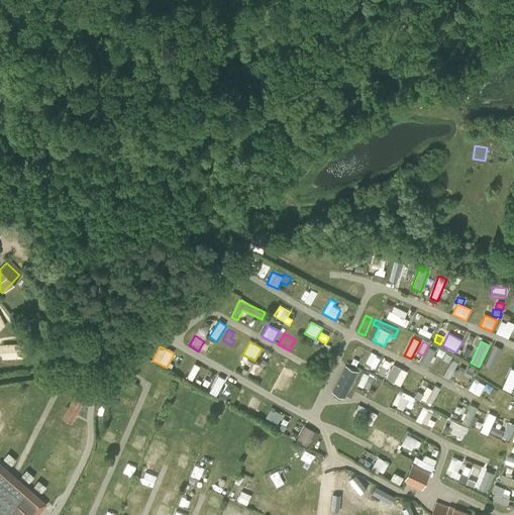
[(420,364),(428,368),(436,351),(428,347),(420,364)]
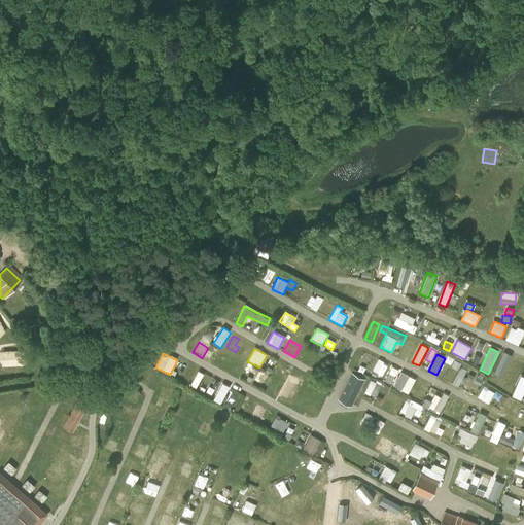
[(451,368),(457,371),(460,363),(454,360),(451,368)]
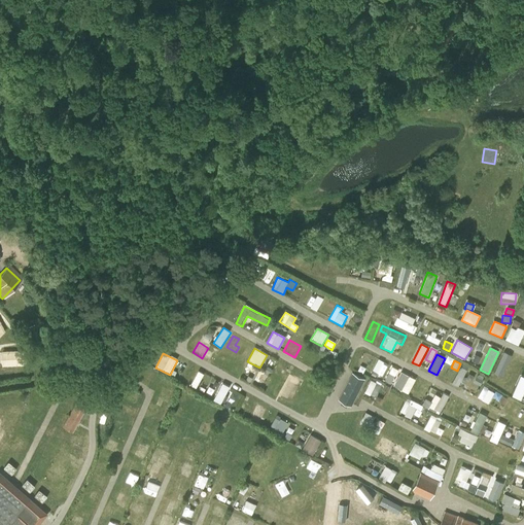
[(272,372),(282,378),(288,368),(279,361),(272,372)]
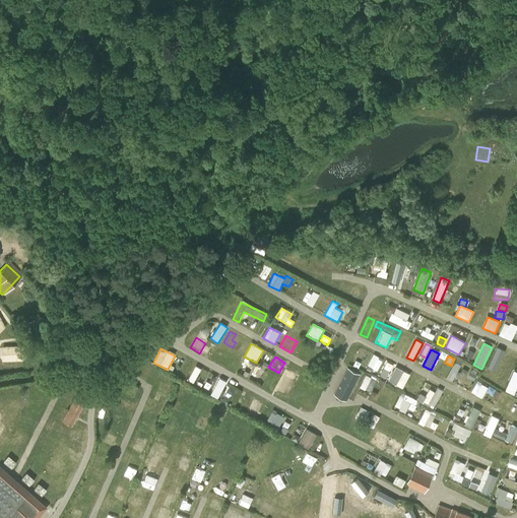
[(453,382),(462,364),(456,361),(447,378),(453,382)]
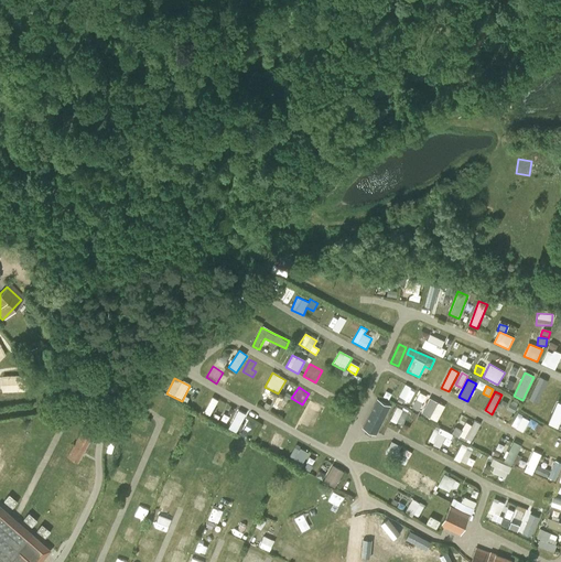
[(270,410),(281,415),(288,403),(277,398),(270,410)]
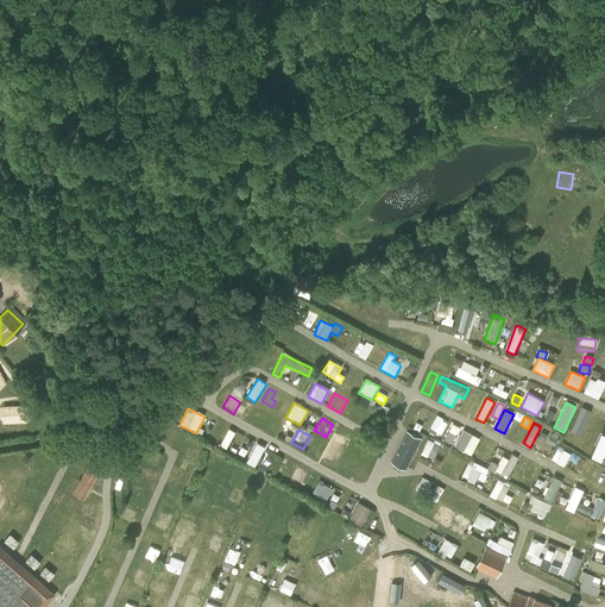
[(169,445),(174,449),(181,437),(176,433),(169,445)]
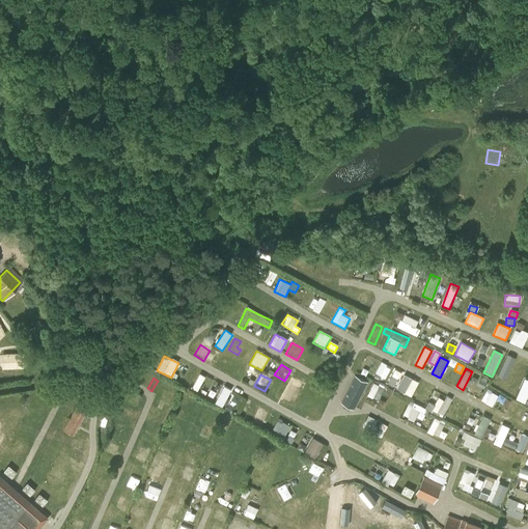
[(338,405),(351,411),(363,383),(351,378),(338,405)]
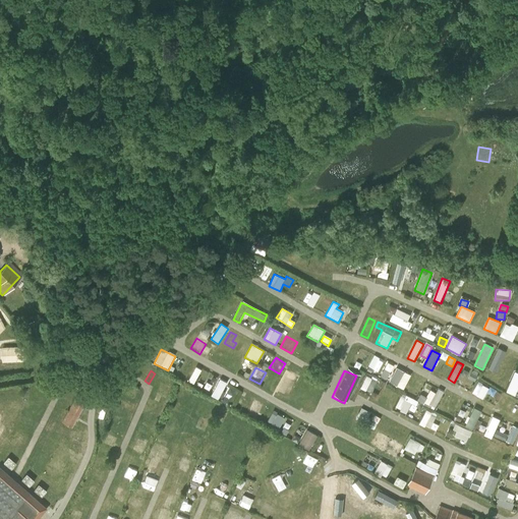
[(370,395),(378,381),(366,376),(359,390),(370,395)]
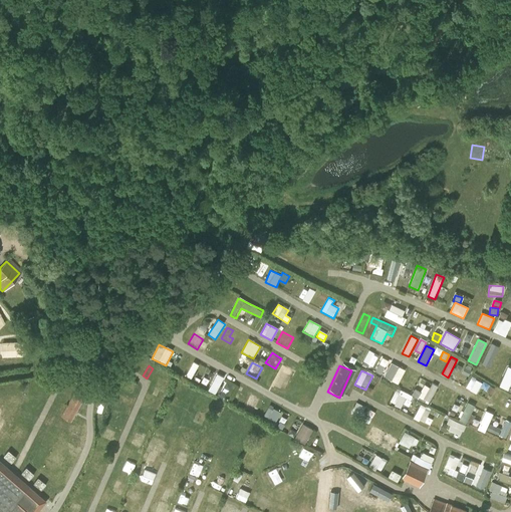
[(216,373),(209,392),(217,395),(224,377),(216,373)]
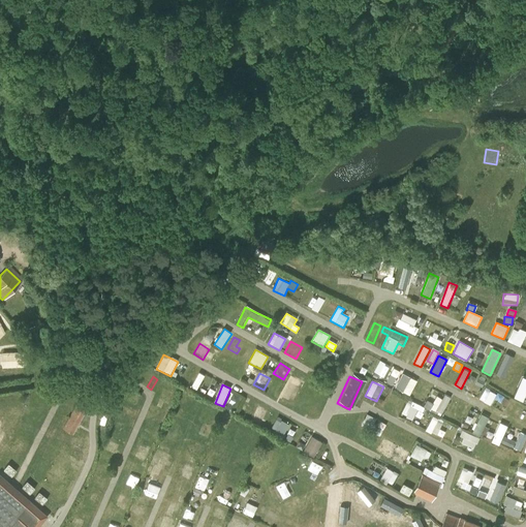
[(490,406),(496,395),(485,389),(478,400),(490,406)]
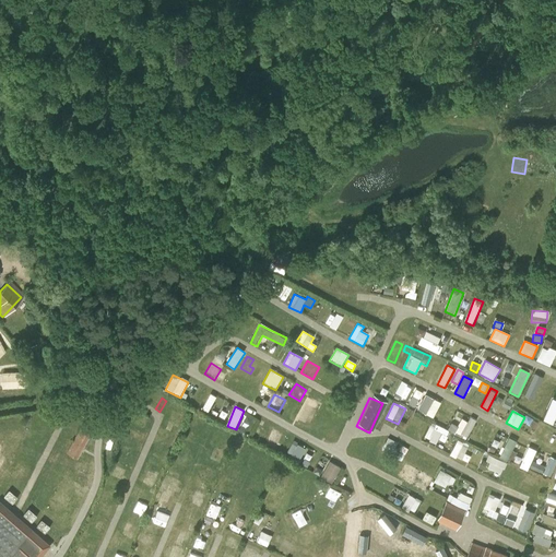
[(97,418),(86,413),(63,454),(74,461),(97,418)]
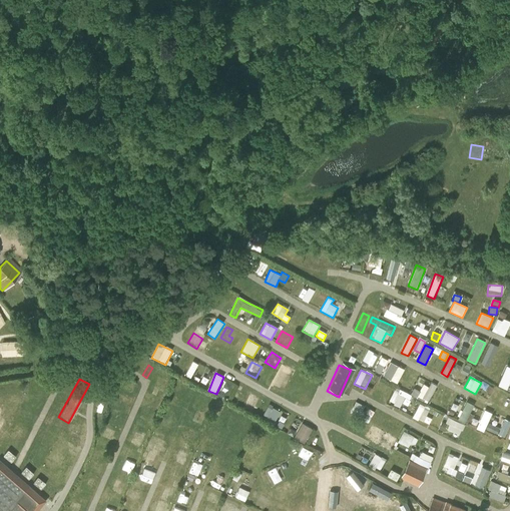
[(173,390),(185,396),(190,386),(177,380),(173,390)]
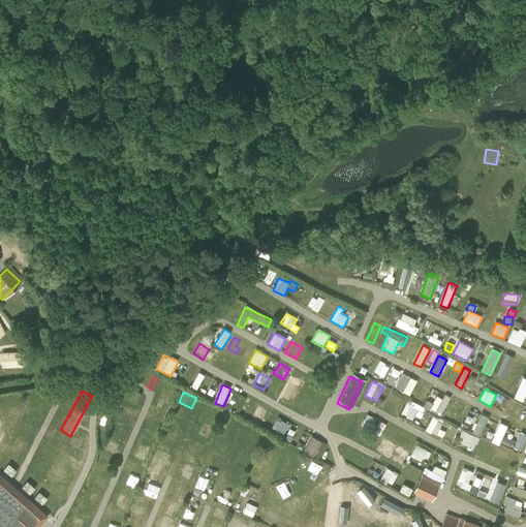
[(427,401),(424,406),(440,416),(451,398),(445,395),(442,400),(437,397),(433,404),(427,401)]
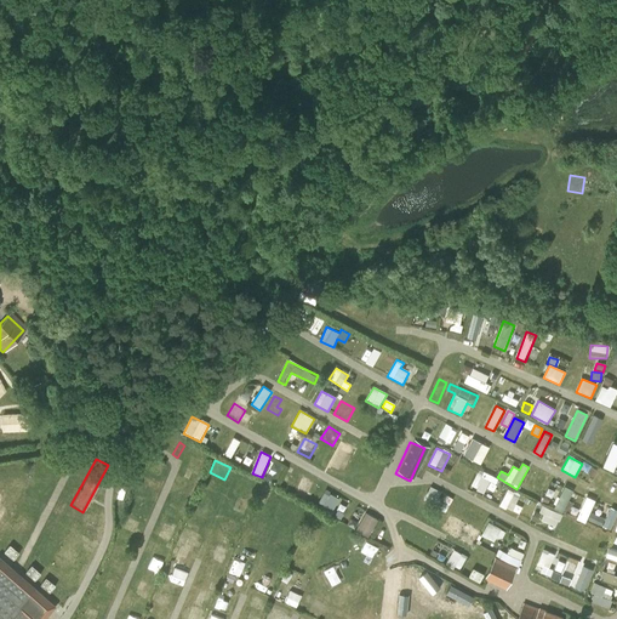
[(469,487),(484,495),(493,480),(486,475),(484,478),(478,473),(469,487)]
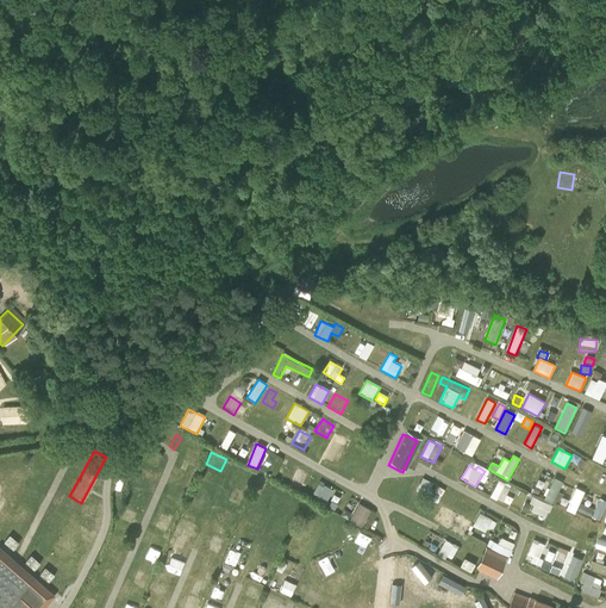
[(174,484),(188,489),(194,471),(181,466),(174,484)]
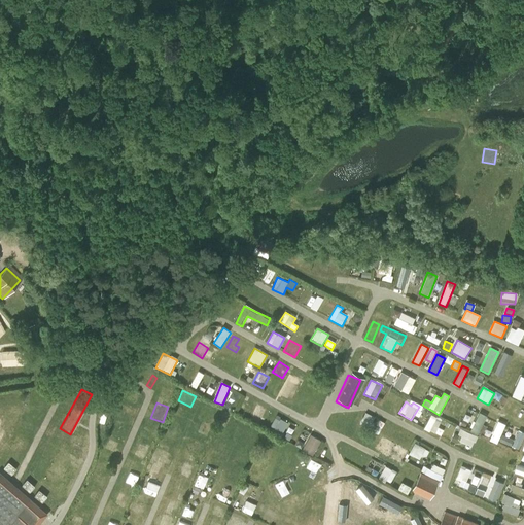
[(260,409),(255,421),(260,423),(266,411),(260,409)]
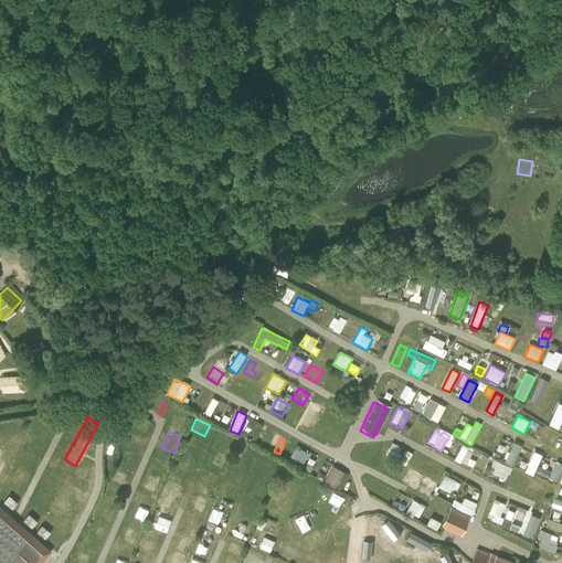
[(398,458),(402,448),(391,443),(386,454),(398,458)]
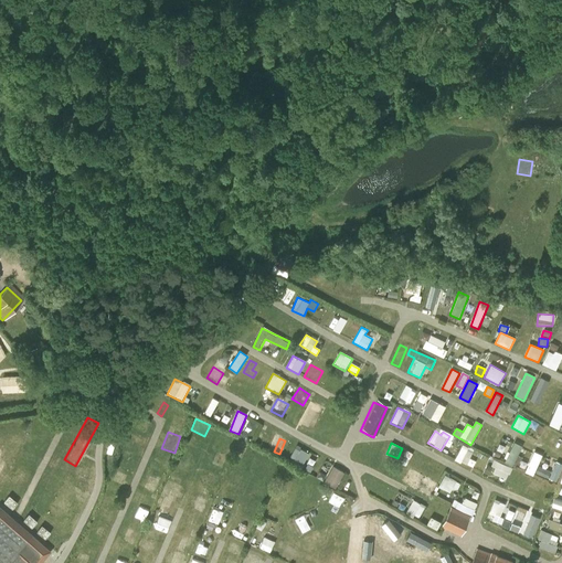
[(505,463),(512,467),(523,447),(515,443),(505,463)]
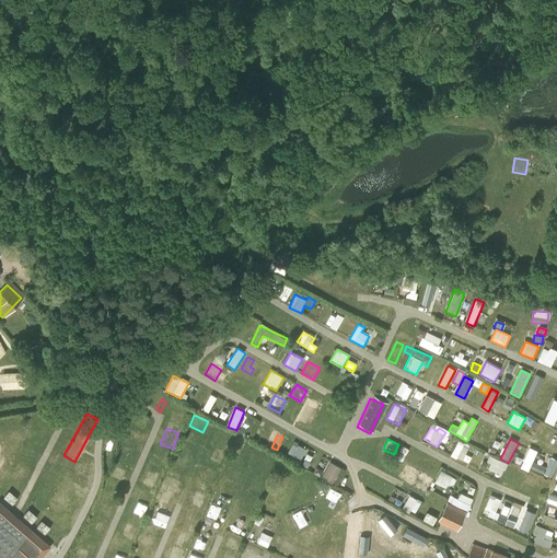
[(301,461),(306,451),(291,443),(287,453),(301,461)]
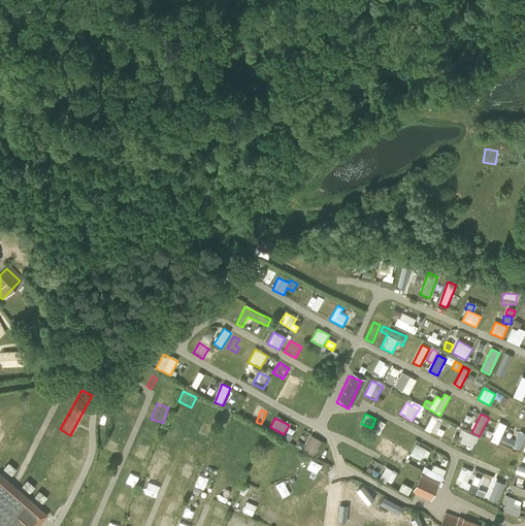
[(425,431),(436,435),(441,422),(431,418),(425,431)]
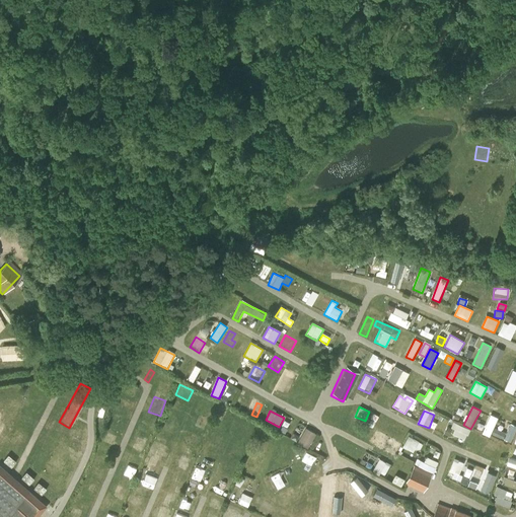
[(0,414),(0,429),(7,432),(12,418),(0,414)]
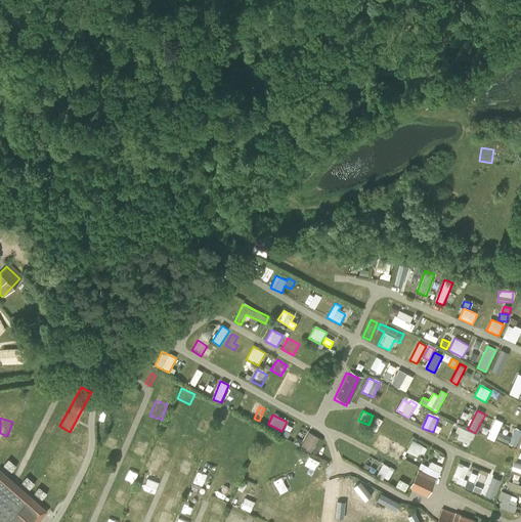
[(494,441),(504,423),(495,419),(487,438),(494,441)]
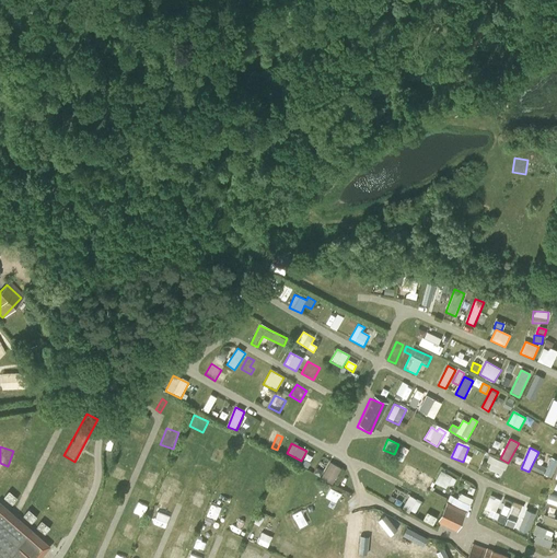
[(308,451),(304,457),(312,460),(315,454),(308,451)]
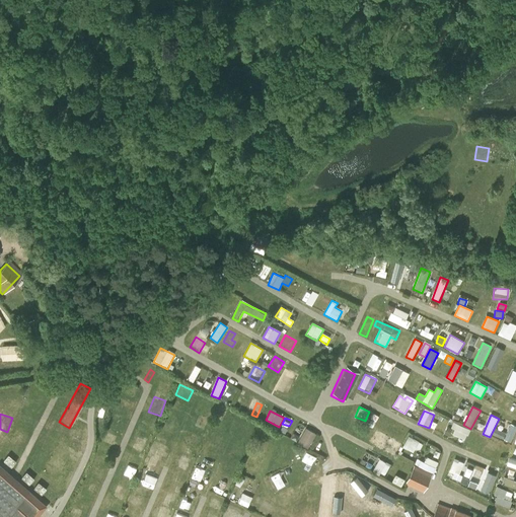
[(454,431),(452,437),(465,441),(469,429),(452,424),(450,429),(454,431)]
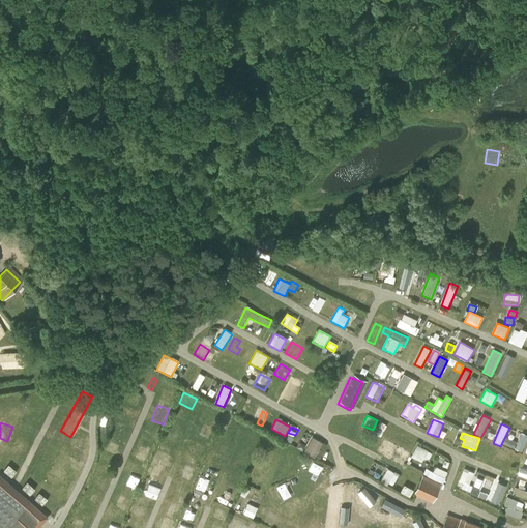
[(522,452),(526,438),(526,435),(521,434),(515,450),(522,452)]
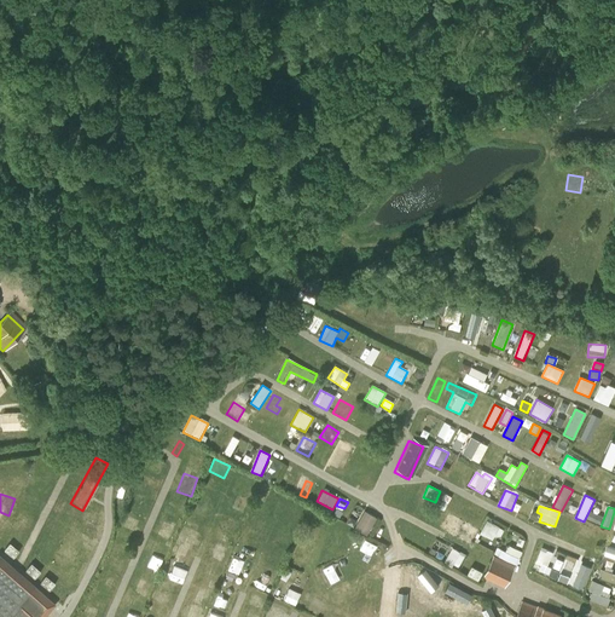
[(354,530),(367,537),(377,519),(365,511),(354,530)]
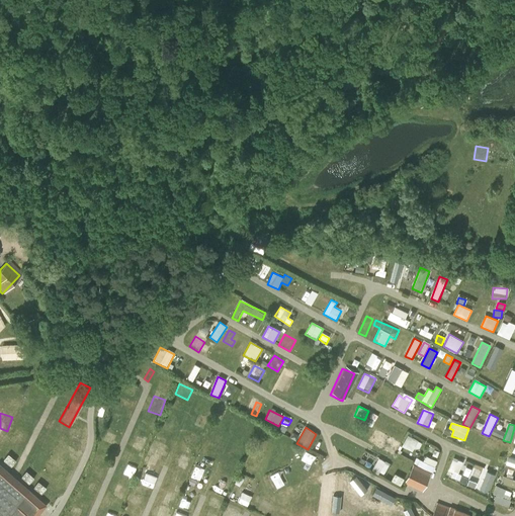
[(25,443),(29,437),(14,429),(10,435),(25,443)]
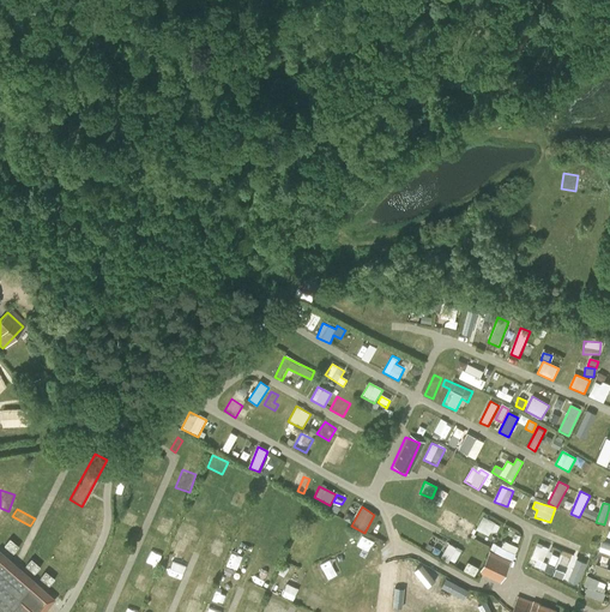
[(223,520),(235,526),(239,520),(227,514),(223,520)]
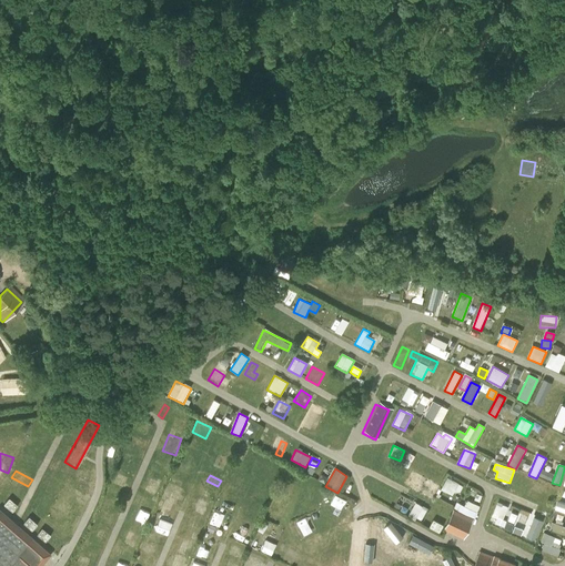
[(417,494),(424,481),(412,475),(405,487),(417,494)]
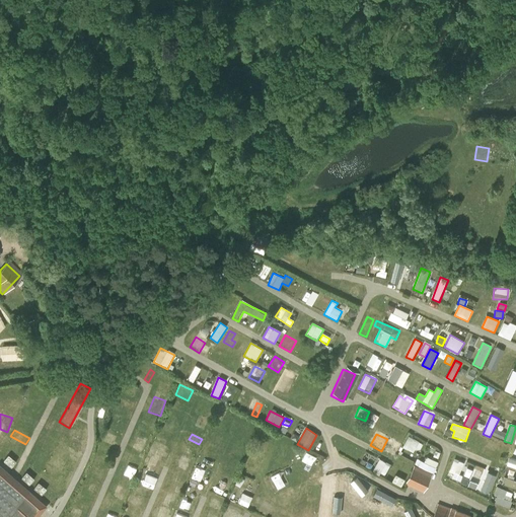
[(78,451),(83,441),(70,436),(66,445),(78,451)]
